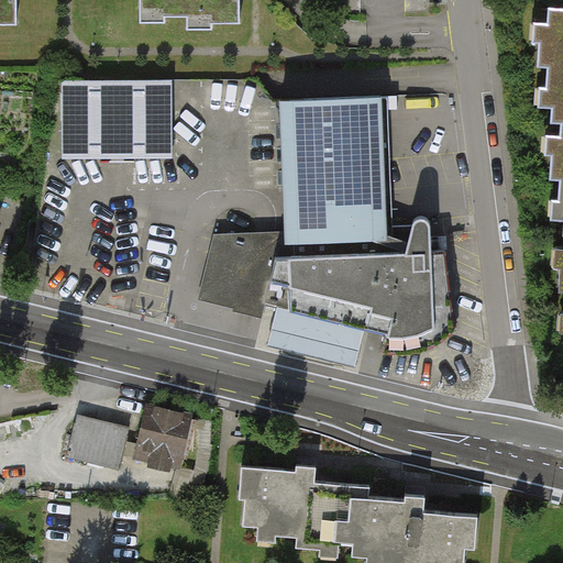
[(0,0),(0,26),(17,26),(17,0),(0,0)]
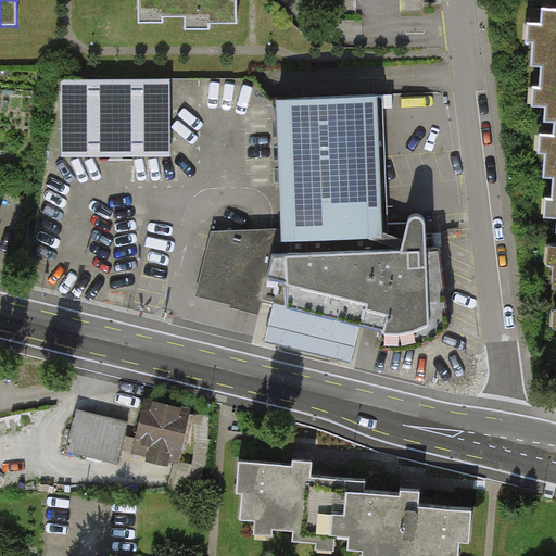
[(136,0),(137,27),(166,26),(165,16),(186,16),(186,33),(213,33),(213,24),(239,23),(238,0),(136,0)]
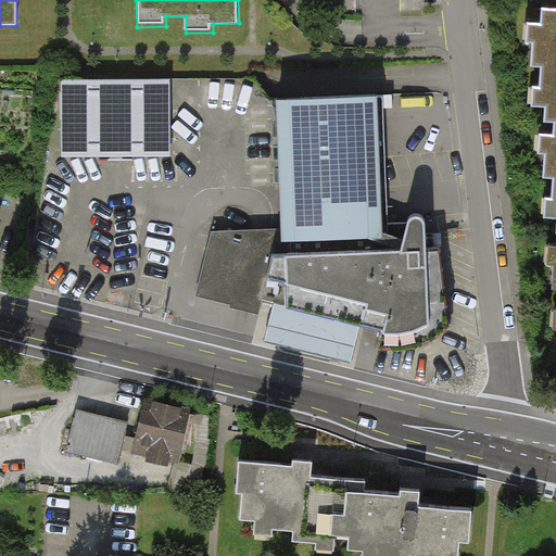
[(543,122),(553,122),(555,122),(555,9),(541,9),(540,24),(526,23),(526,41),(531,41),(530,66),(540,66),(539,87),(531,87),(530,105),(543,106),(543,122)]
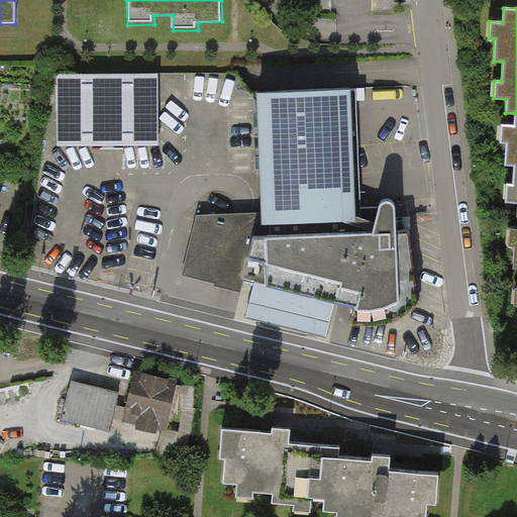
[(160,74),(57,75),(57,147),(160,146),(160,74)]
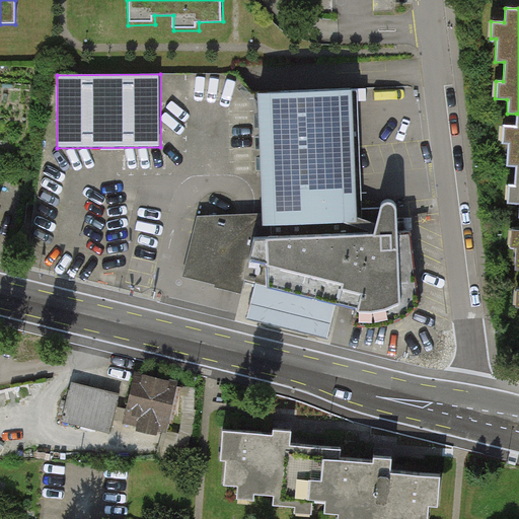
[(351,87),(255,92),(262,216),(262,228),(357,223),(356,209),(351,87)]
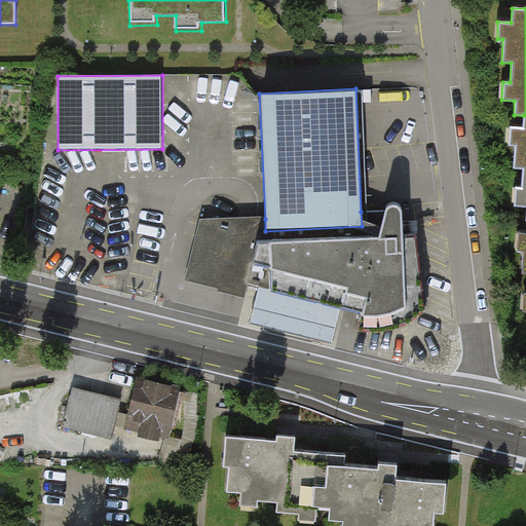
[(525,115),(523,115),(522,127),(508,126),(508,146),(513,146),(513,167),(523,168),(522,188),(515,187),(514,208),(525,208),(525,115)]
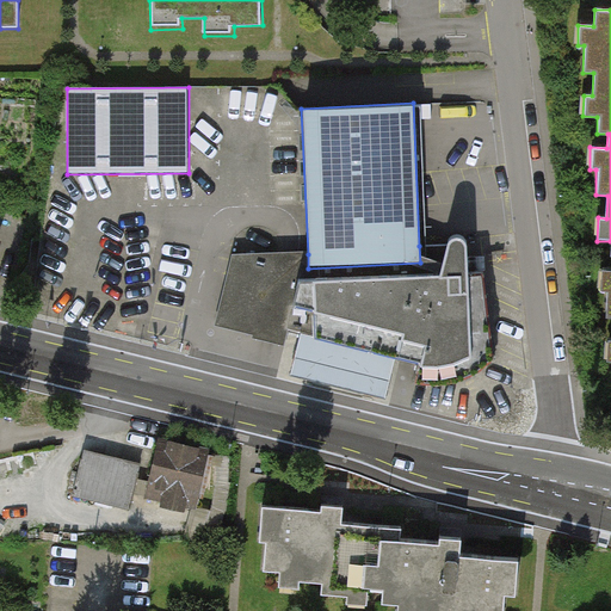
[(308,269),(308,254),(291,255),(233,255),(217,321),(216,328),(254,338),(254,340),(271,344),(287,349),(289,339),(291,331),(298,333),(292,353),(288,371),(287,378),(386,405),(388,397),(393,378),(399,358),(417,362),(419,363),(415,381),(436,383),(448,382),(468,376),(479,372),(495,357),(486,272),(469,271),(469,265),(468,241),(464,238),(461,236),(454,236),(449,240),(445,246),(419,246),(420,263),(308,269)]
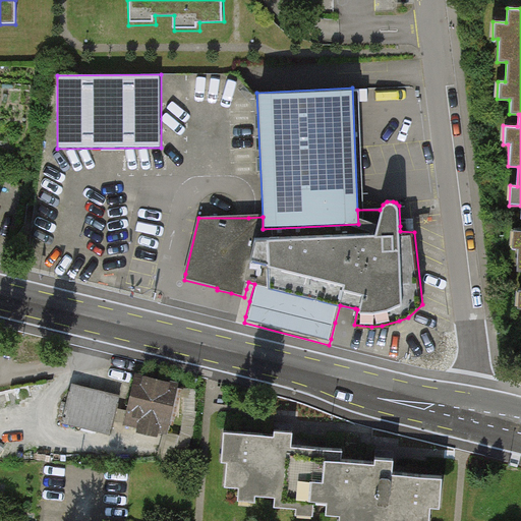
[(520,231),(511,232),(510,248),(516,249),(515,271),(520,271),(520,290),(516,290),(516,309),(520,309),(520,231)]
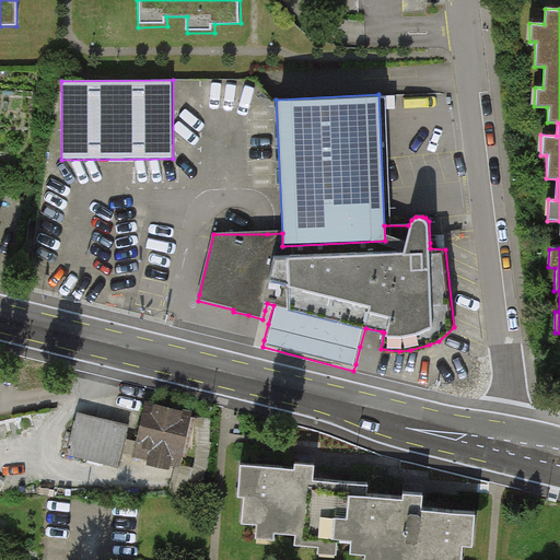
[(200,411),(146,400),(133,461),(188,473),(200,411)]
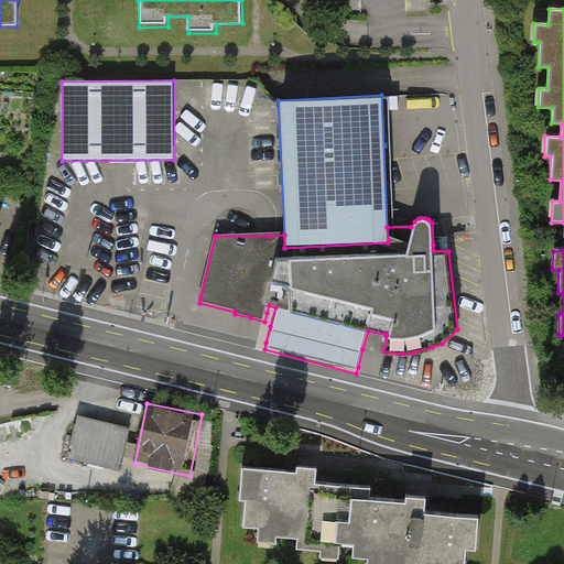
[(127,432),(76,419),(66,459),(117,473),(127,432)]
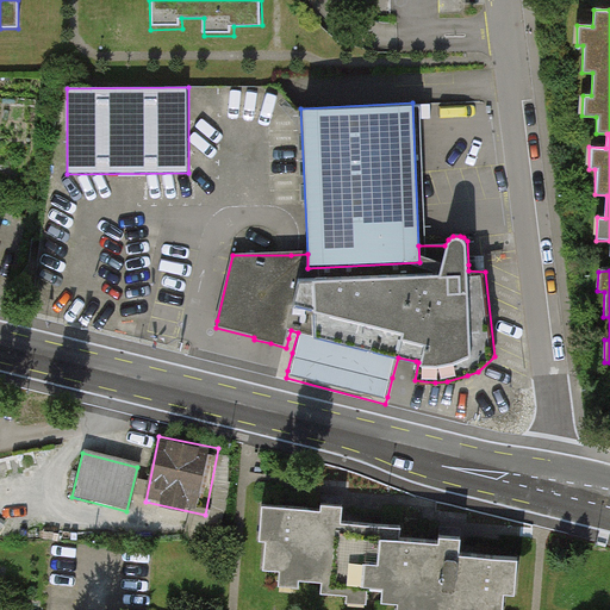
[(322,510),(263,506),(261,541),(267,542),(266,570),(302,572),(300,582),(323,583),(322,593),(348,595),(349,587),(385,590),(385,602),(419,604),(418,609),(503,609),(504,592),(515,593),(517,560),(460,556),(461,537),(454,537),(440,536),(440,543),(400,540),(402,528),(342,524),(343,506),(335,505),(322,505),(322,510)]
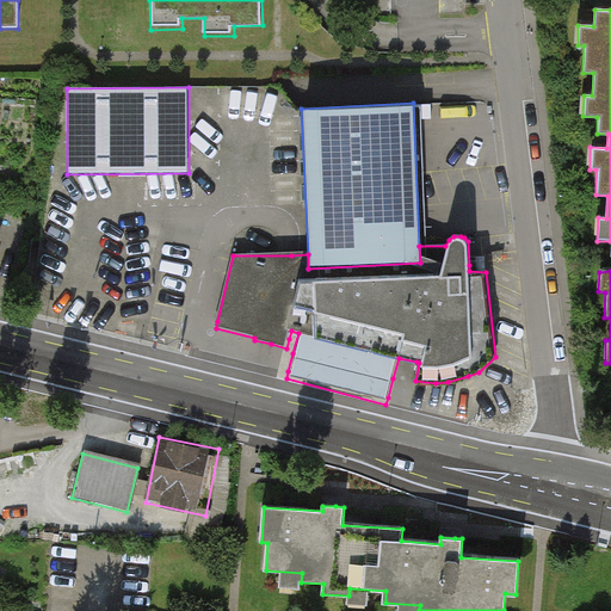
All buildings are outlined.
